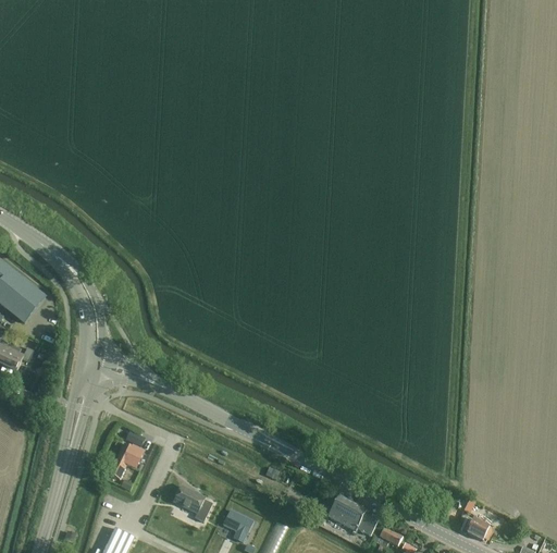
[(0,303),(23,322),(46,295),(0,257),(0,303)]
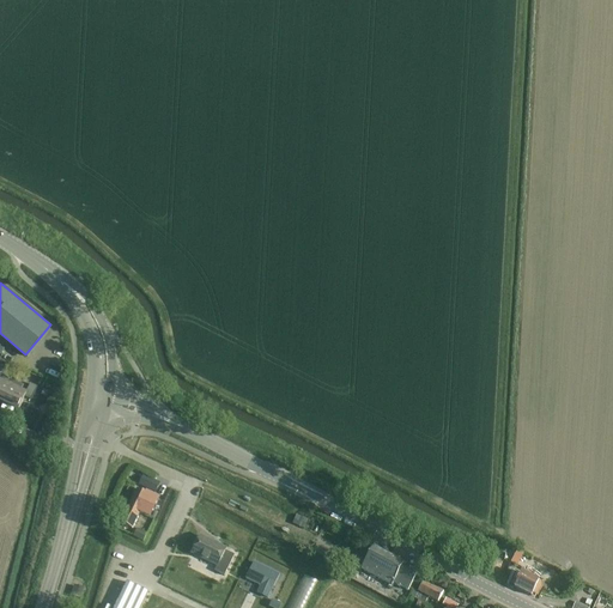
[(0,365),(0,400),(2,401),(14,377),(0,371),(2,368),(0,365)]
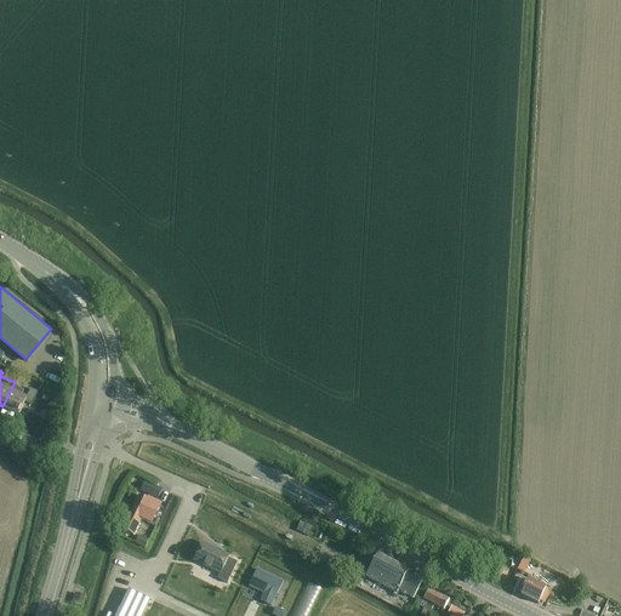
[(3,406),(0,411),(0,418),(9,423),(15,412),(17,414),(24,399),(32,403),(38,388),(30,385),(26,395),(22,393),(21,393),(23,388),(23,386),(15,382),(3,406)]
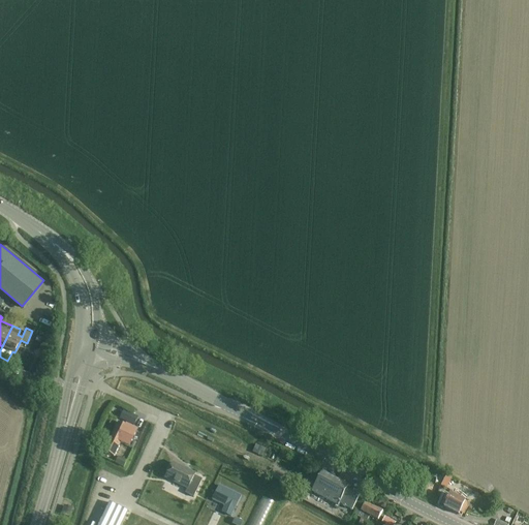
[(23,368),(18,380),(25,383),(30,371),(23,368)]
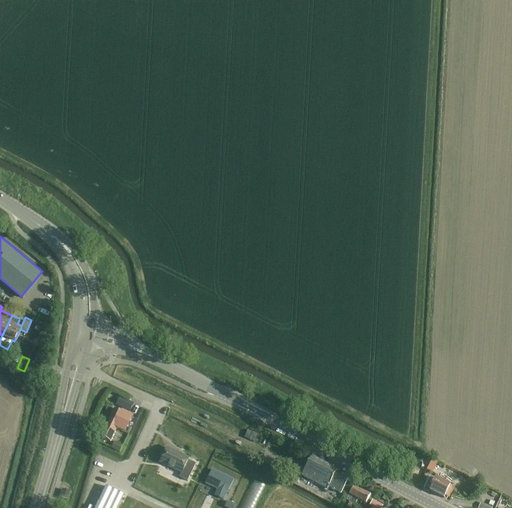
[(122,395),(119,402),(126,405),(129,398),(122,395)]
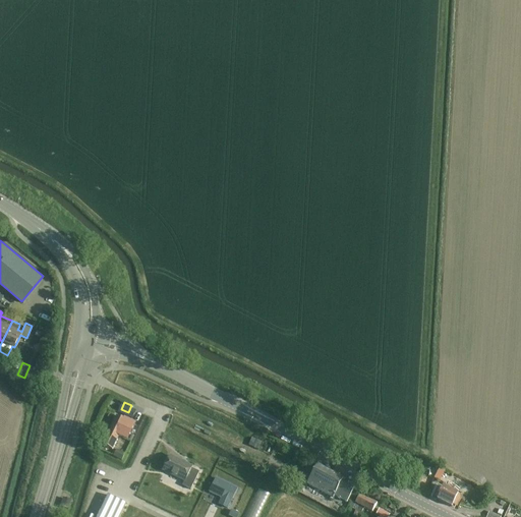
[(116,412),(109,427),(112,429),(117,432),(118,433),(119,433),(123,435),(124,435),(127,437),(134,421),(131,419),(116,412)]
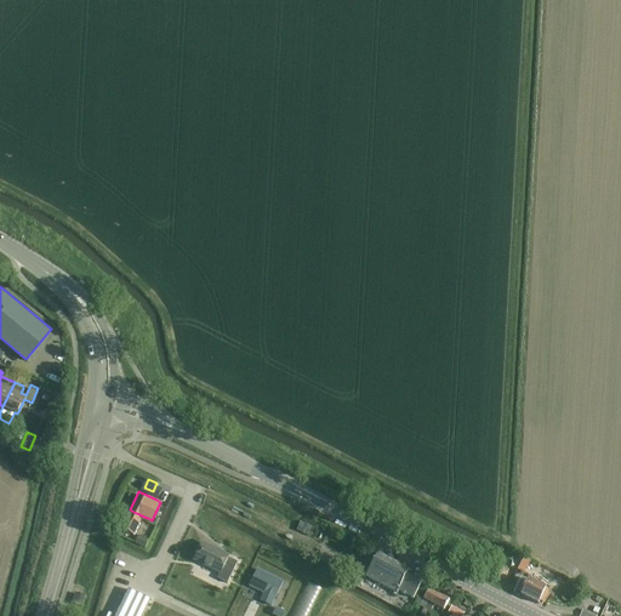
[(130,509),(121,526),(134,532),(142,515),(141,515),(140,514),(134,512),(130,509)]
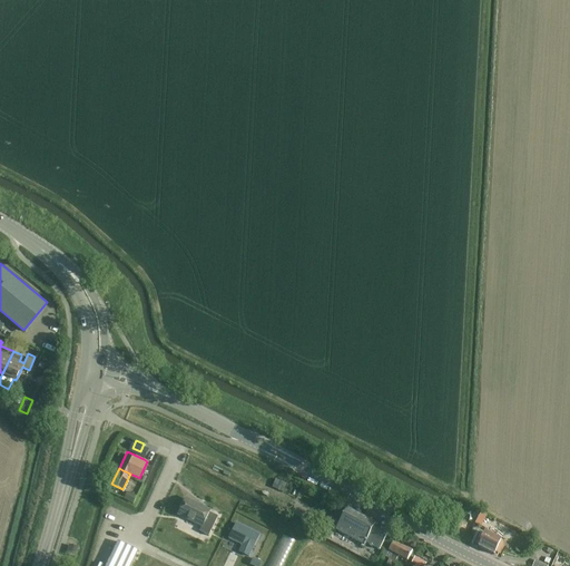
[(134,500),(137,493),(127,488),(124,496),(134,500)]
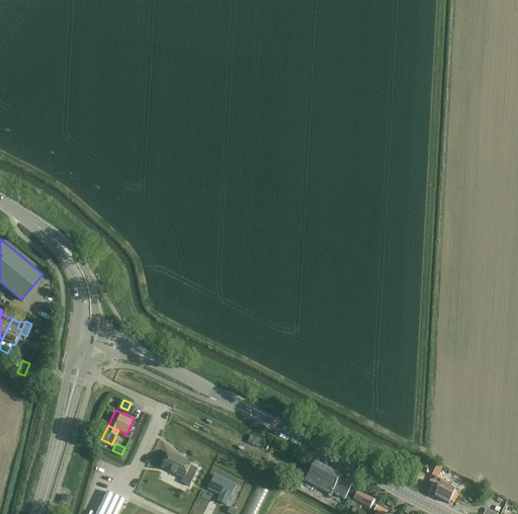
[(169,449),(162,465),(182,476),(180,480),(189,484),(197,466),(190,462),(191,460),(169,449)]
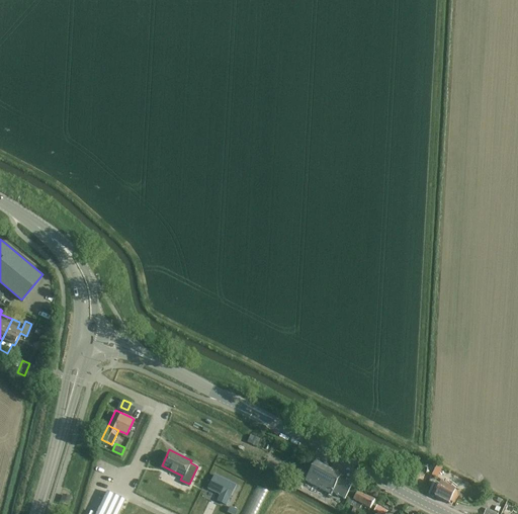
[(268,456),(265,462),(276,468),(281,470),(284,464),(279,462),(268,456)]
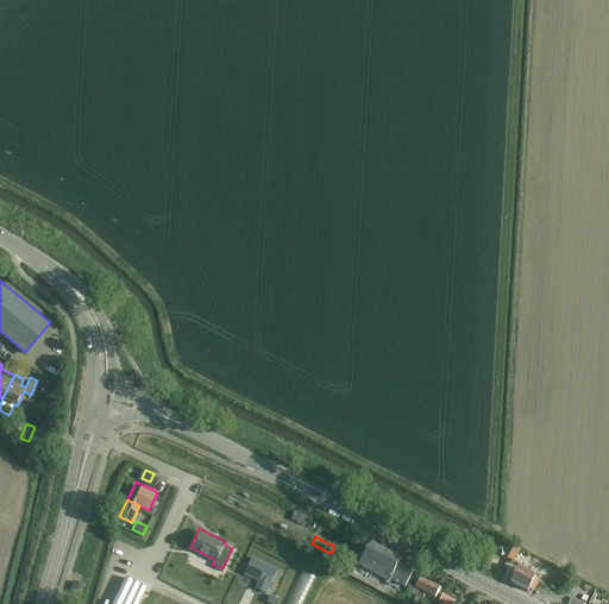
[(406,584),(415,566),(400,558),(401,555),(370,540),(358,562),(389,579),(390,576),(406,584)]
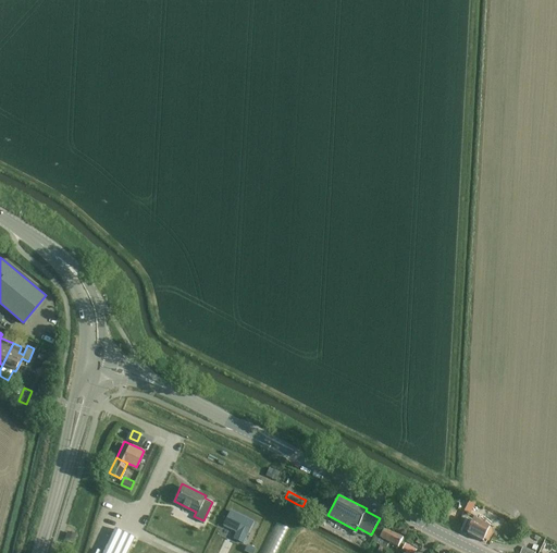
[(470,496),(463,508),(469,512),(475,500),(470,496)]
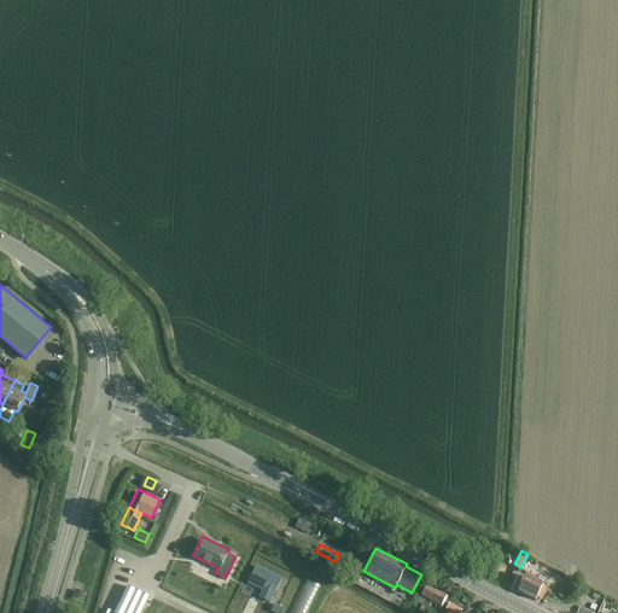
[(256,564),(248,581),(263,588),(260,595),(270,601),(283,577),(256,564)]
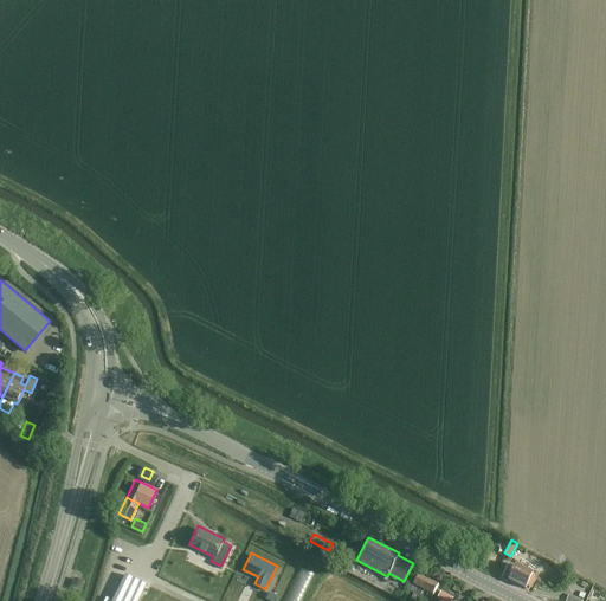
[(529,585),(533,577),(535,574),(508,560),(504,566),(511,569),(507,577),(526,586),(527,583),(529,585)]
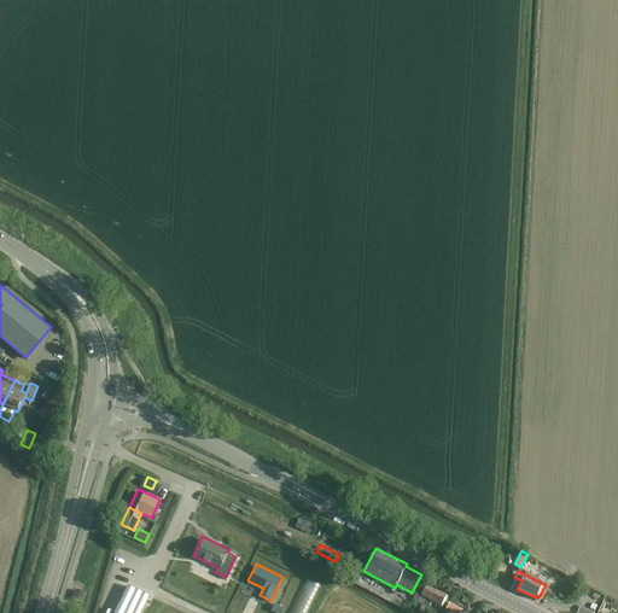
[(305,574),(286,612),(304,612),(320,582),(305,574)]
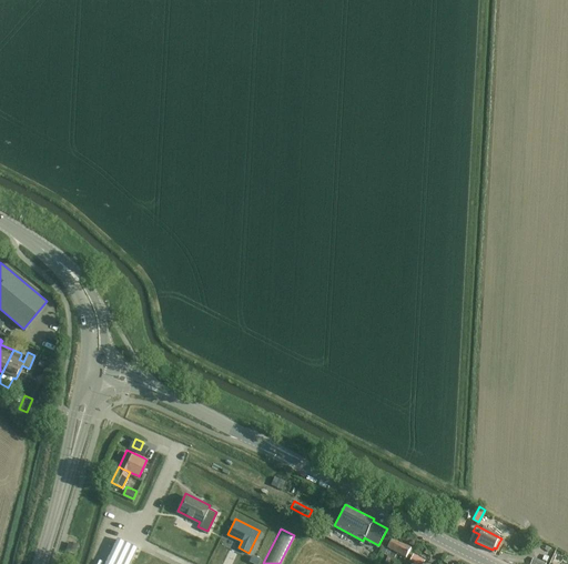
[(128,563),(137,546),(118,537),(103,563),(128,563)]
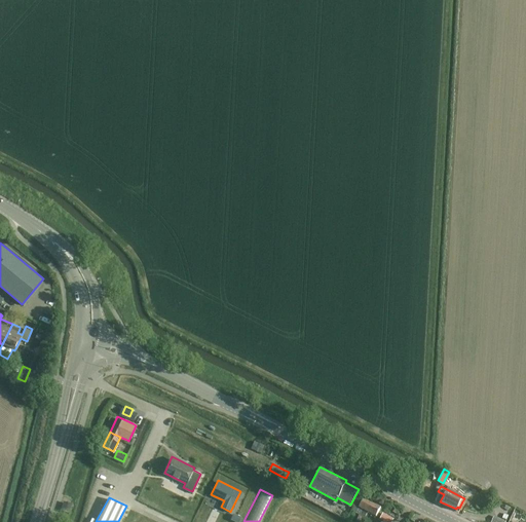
[(380,506),(363,497),(359,506),(357,505),(353,510),(359,513),(357,517),(355,519),(361,521),(367,510),(375,514),(380,506)]
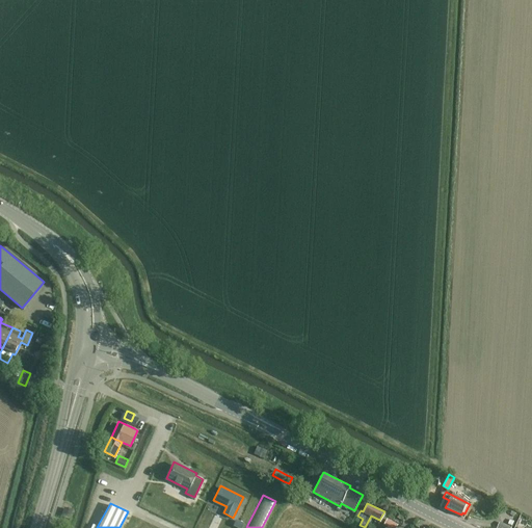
[(70,518),(73,509),(65,506),(62,516),(70,518)]
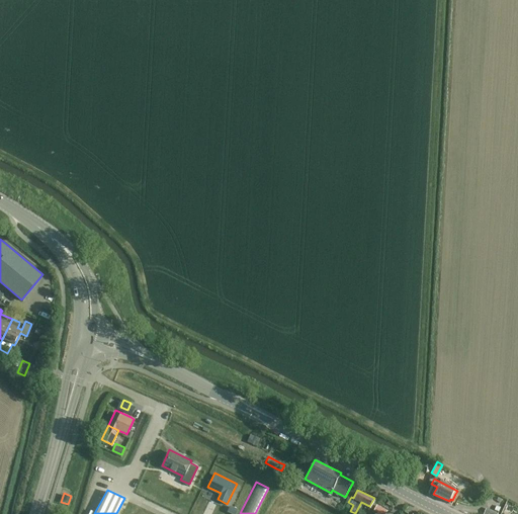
[(376,502),(373,509),(382,513),(383,513),(387,508),(376,502)]
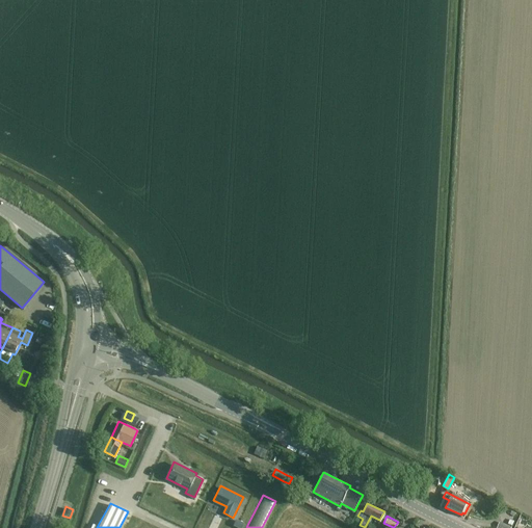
[(237,519),(234,525),(240,527),(241,527),(245,522),(237,519)]
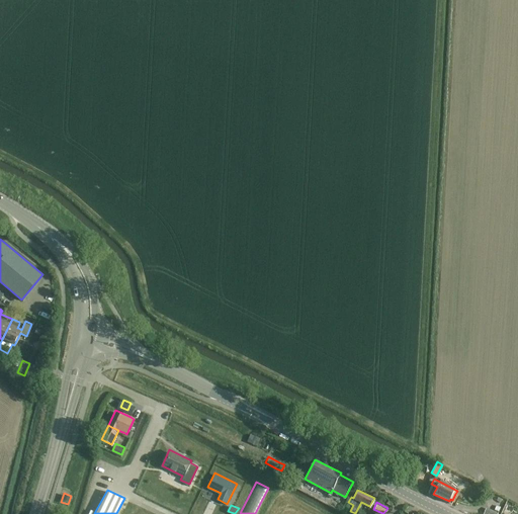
[(486,505),(483,512),(486,513),(496,513),(498,511),(486,505)]
